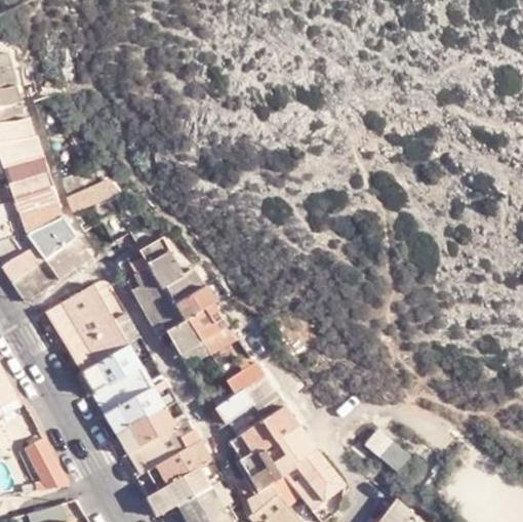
[(0,71),(10,69),(6,52),(0,53),(0,71)]
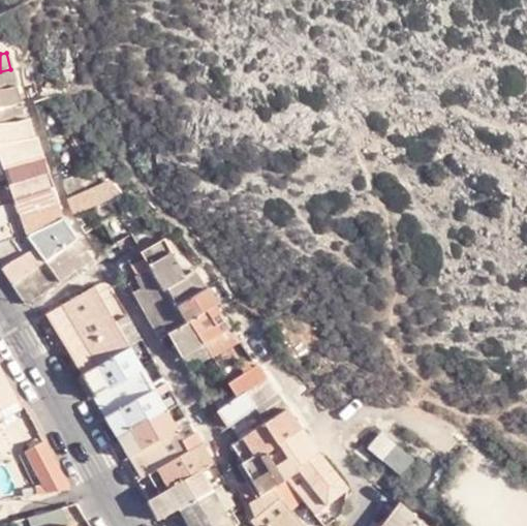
[(17,86),(13,76),(10,69),(0,71),(0,74),(4,88),(14,87),(17,86)]
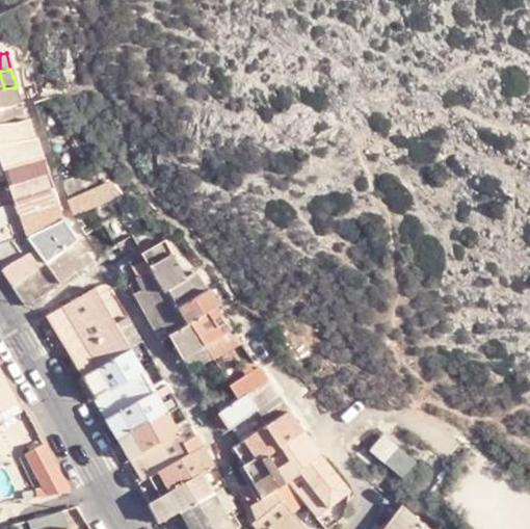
[(15,87),(4,88),(9,104),(19,103),(15,87)]
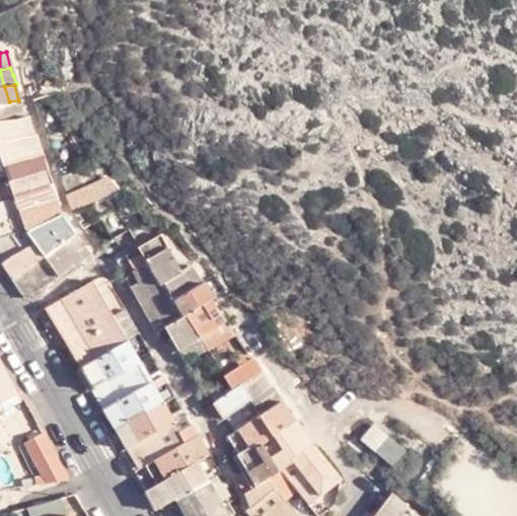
[(0,102),(9,101),(4,86),(0,86),(0,102)]
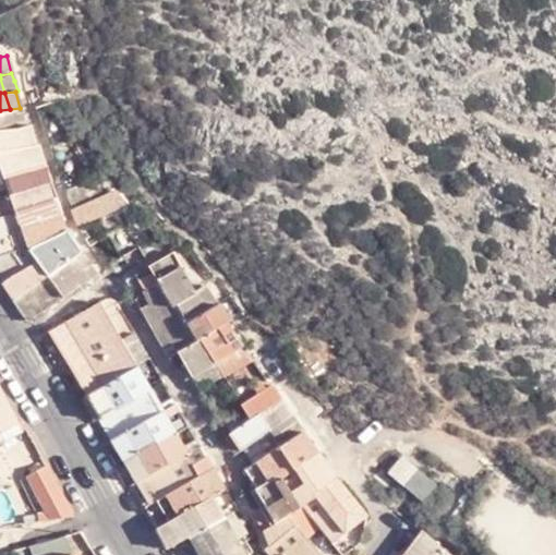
[(20,108),(10,109),(15,129),(26,127),(20,108)]
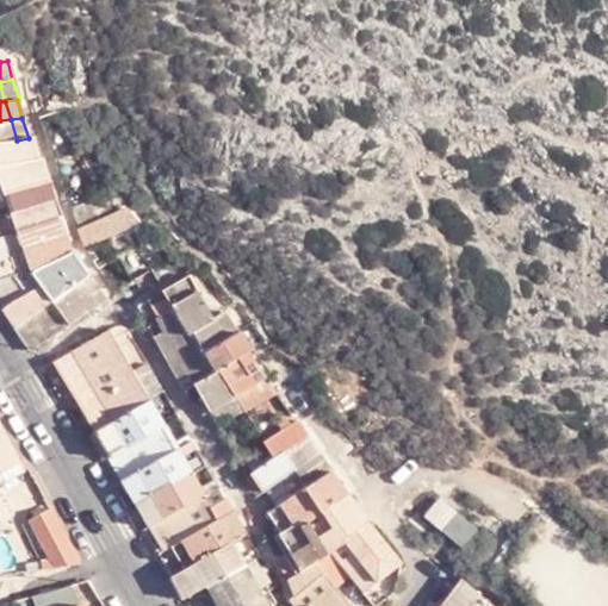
[(0,143),(17,141),(11,119),(0,120),(0,143)]
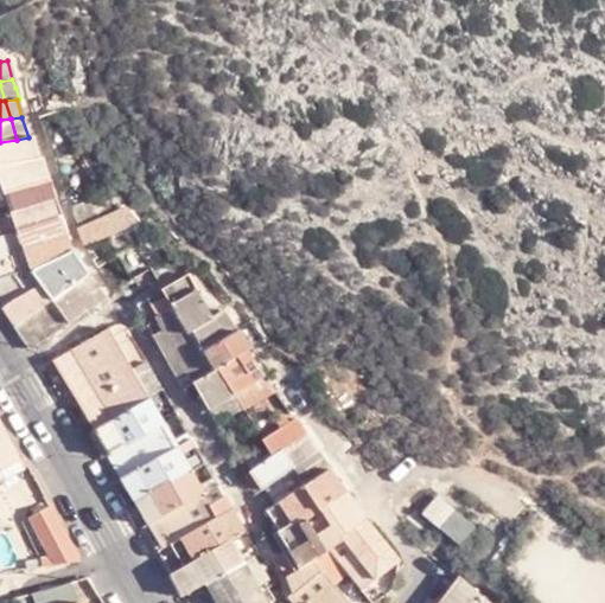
[(29,138),(17,140),(24,160),(36,159),(31,138),(29,138)]
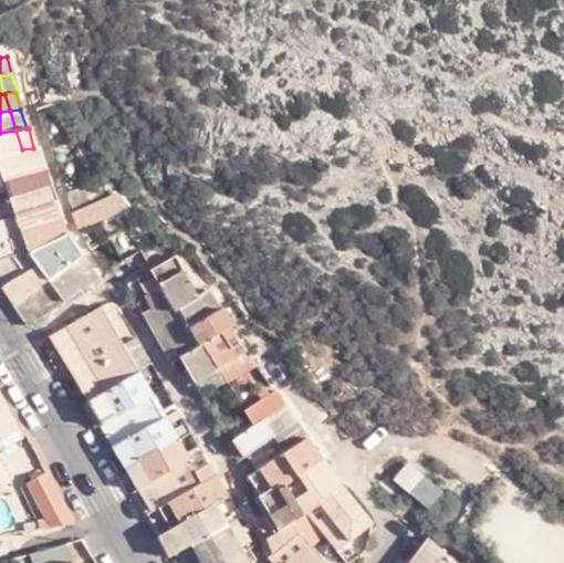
[(0,152),(22,149),(16,131),(0,133),(0,152)]
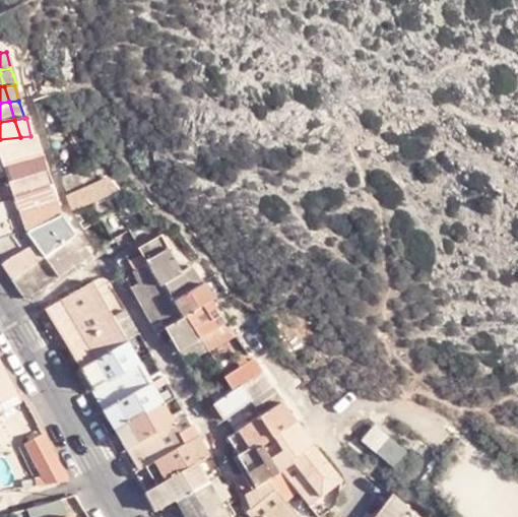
[(37,140),(23,141),(28,157),(41,153),(37,140)]
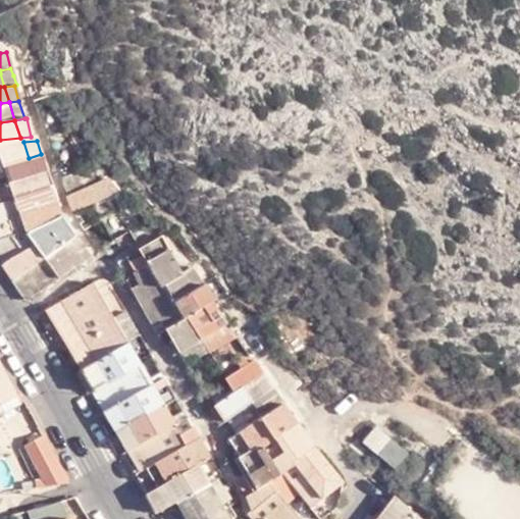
[(23,142),(0,145),(0,157),(3,165),(29,158),(23,142)]
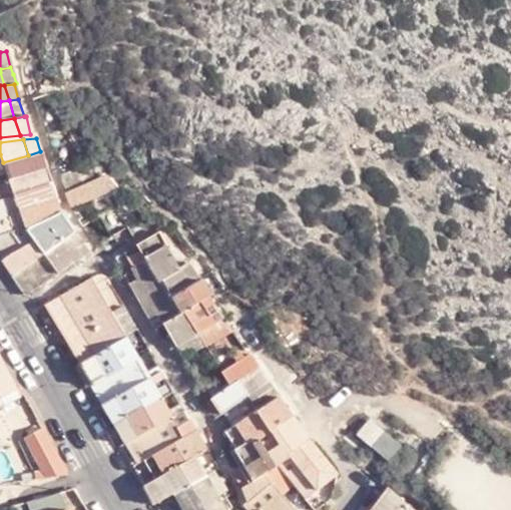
[(40,151),(28,155),(34,169),(45,166),(41,151),(40,151)]
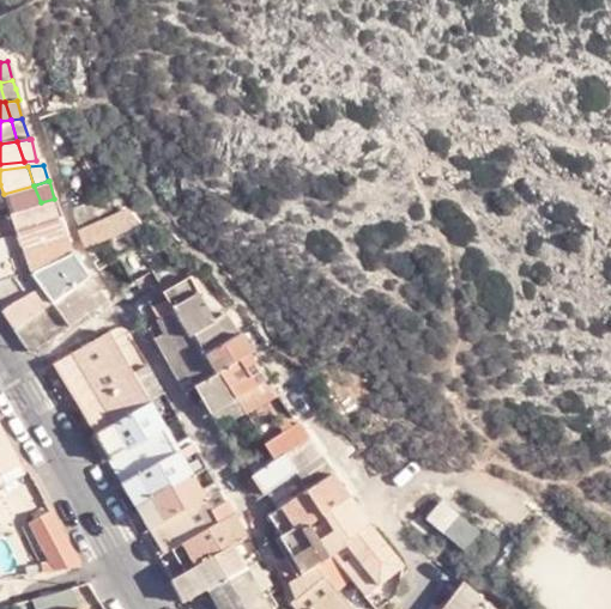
[(34,186),(4,194),(6,206),(10,213),(41,202),(34,186)]
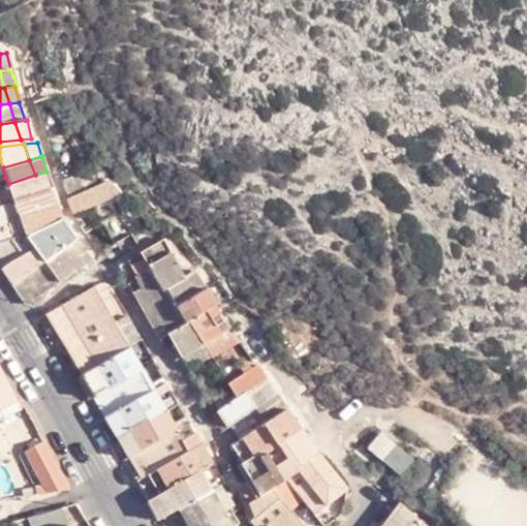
[(47,172),(35,175),(41,191),(52,187),(47,172)]
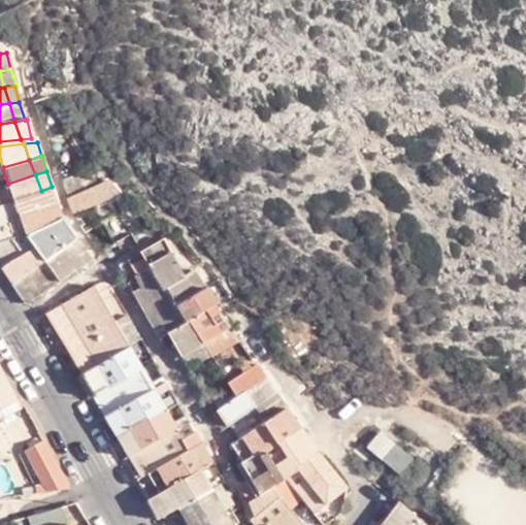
[(35,174),(8,184),(13,200),(41,191),(35,174)]
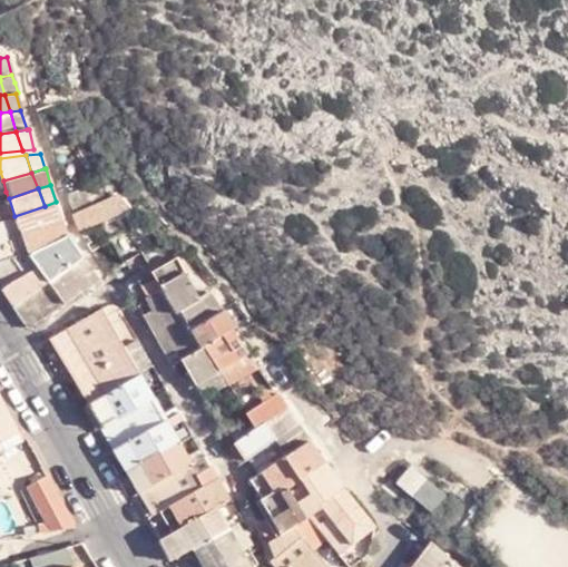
[(6,192),(0,193),(0,265),(26,253),(20,232),(15,216),(9,198),(6,192)]
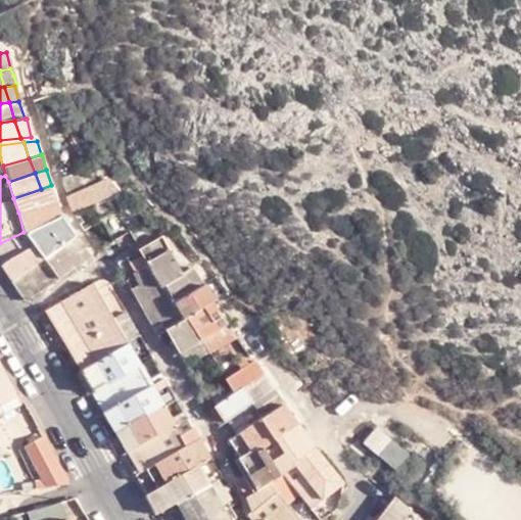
[(113,193),(107,177),(65,194),(73,209),(113,193)]
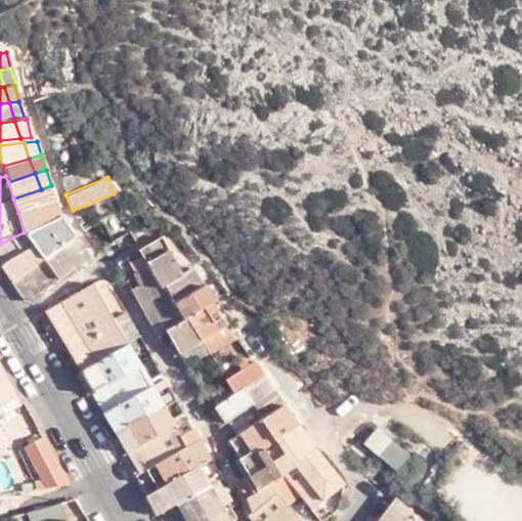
[(51,185),(41,189),(44,203),(56,199),(51,185)]
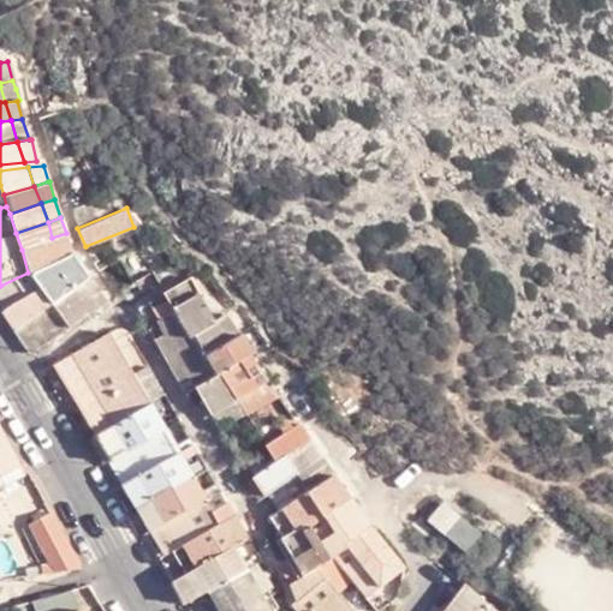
[(52,238),(48,222),(16,233),(22,250),(52,238)]
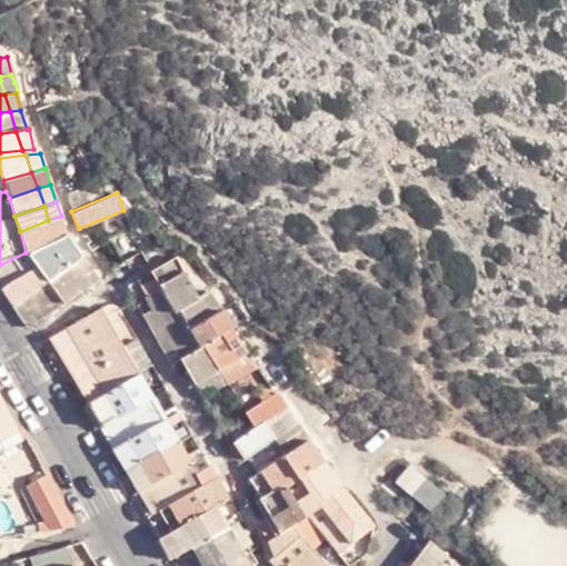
[(56,238),(67,234),(61,216),(48,220),(56,238)]
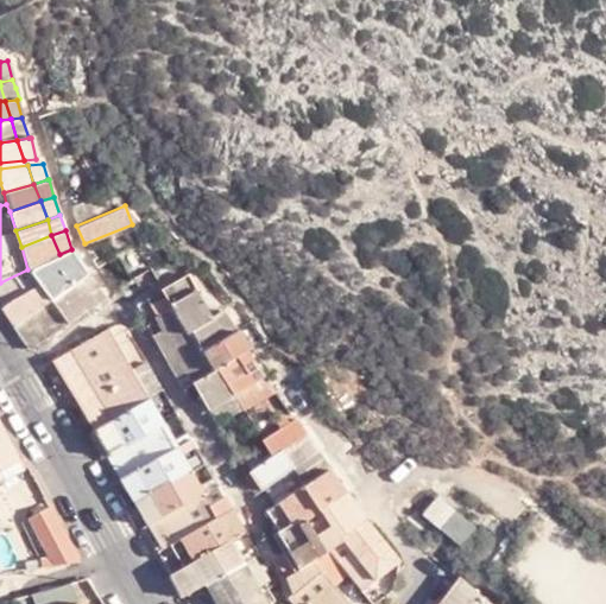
[(60,254),(51,235),(21,247),(27,269),(60,254)]
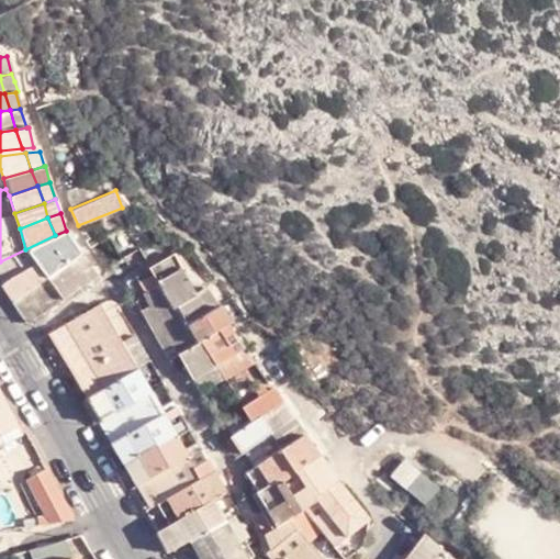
[(81,253),(66,231),(55,235),(73,260),(81,253)]
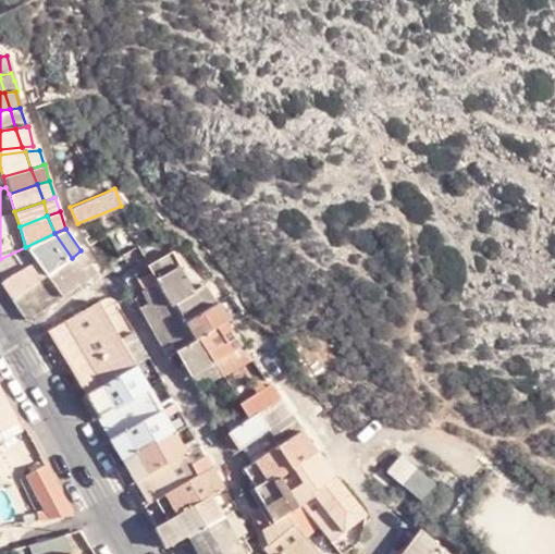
[(72,258),(54,233),(25,247),(34,259),(45,275),(72,258)]
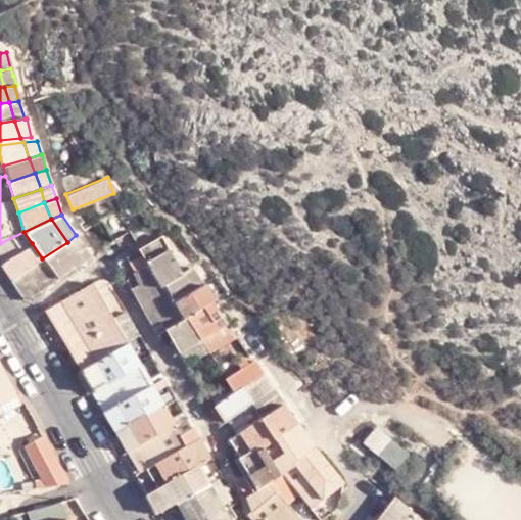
[(24,232),(0,243),(0,261),(32,243),(24,232)]
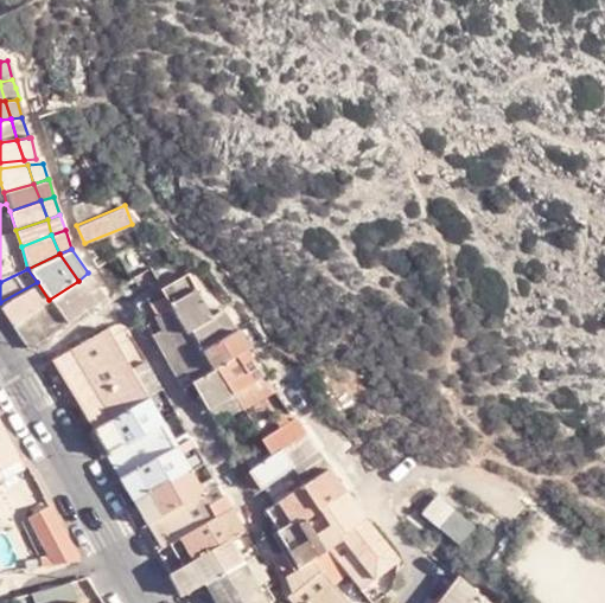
[(104,296),(88,273),(78,281),(94,305),(104,296)]
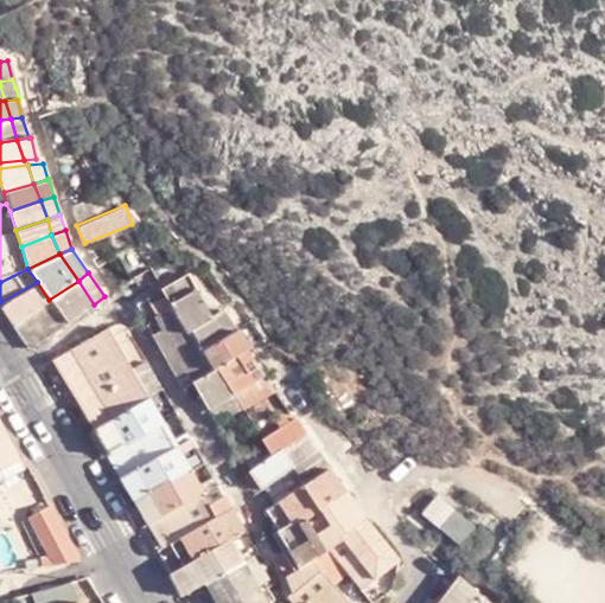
[(164,296),(171,306),(196,290),(186,275),(161,289),(164,295),(164,296)]
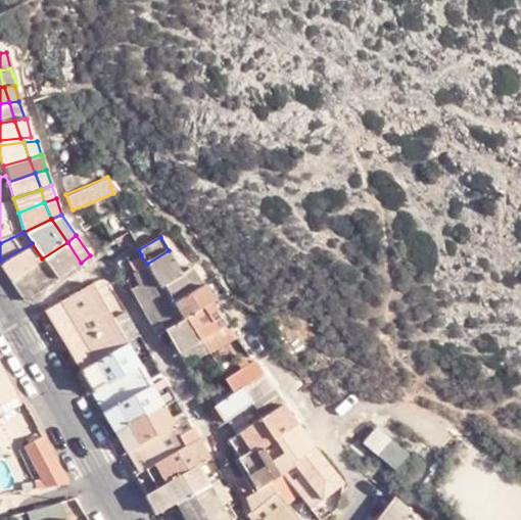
[(42,258),(57,279),(81,263),(67,242),(42,258)]
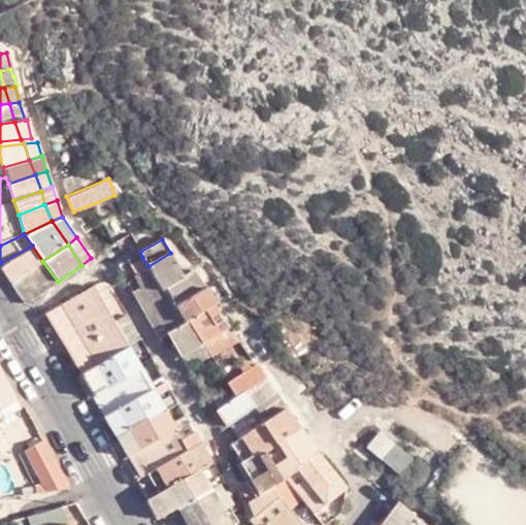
[(0,265),(12,283),(42,261),(32,245),(0,263),(0,265)]
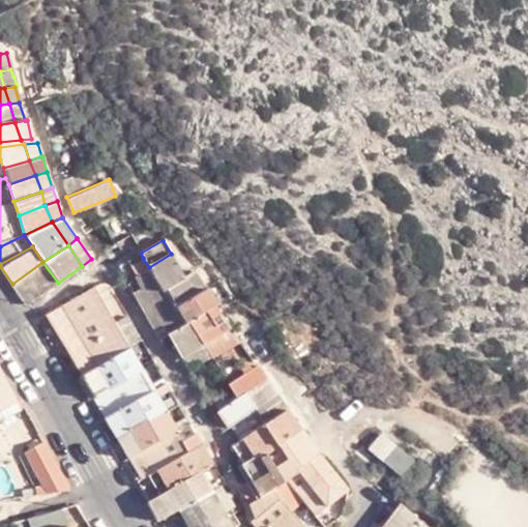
[(149,267),(165,291),(186,277),(184,275),(171,254),(149,267)]
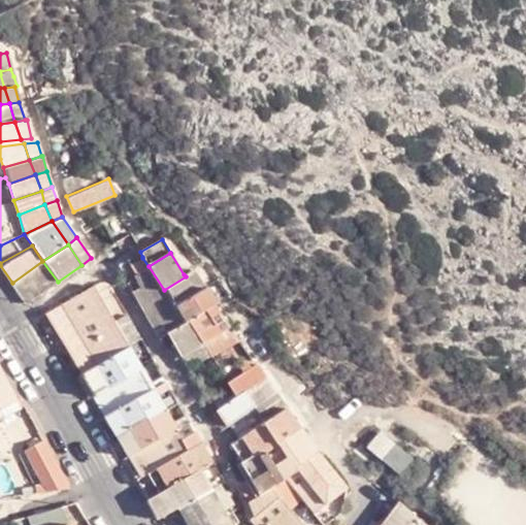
[(129,267),(133,273),(149,266),(142,258),(142,257),(129,267)]
